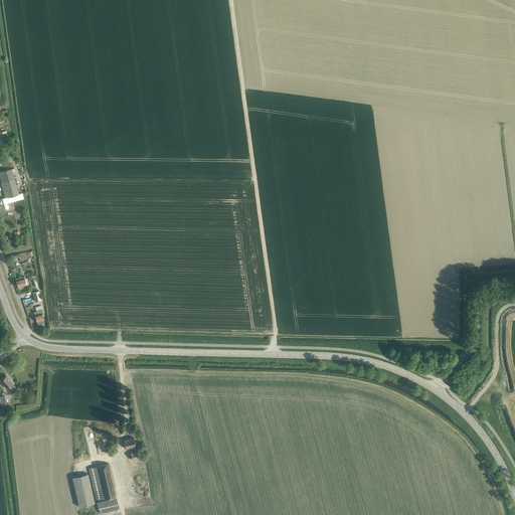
[(5,197),(19,193),(12,168),(0,171),(0,173),(2,182),(1,183),(5,197)]
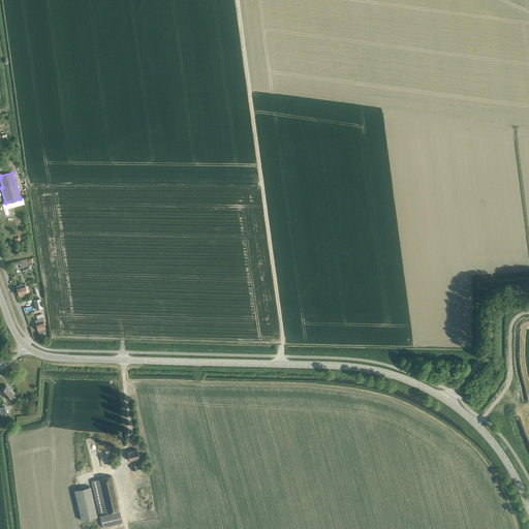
[(5,203),(2,204),(4,210),(25,204),(23,198),(20,199),(20,198),(5,203)]
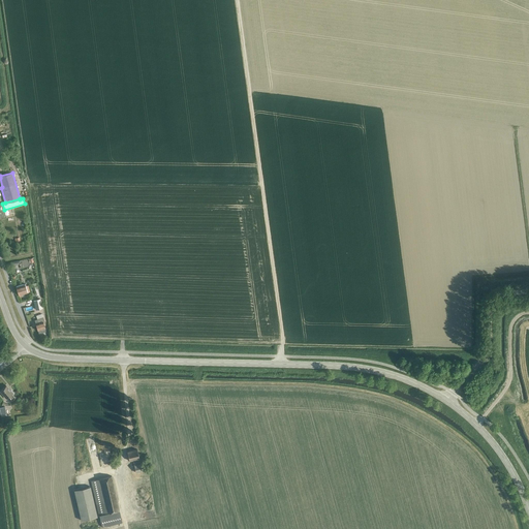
[(17,286),(19,294),(30,291),(28,285),(26,285),(25,283),(17,286)]
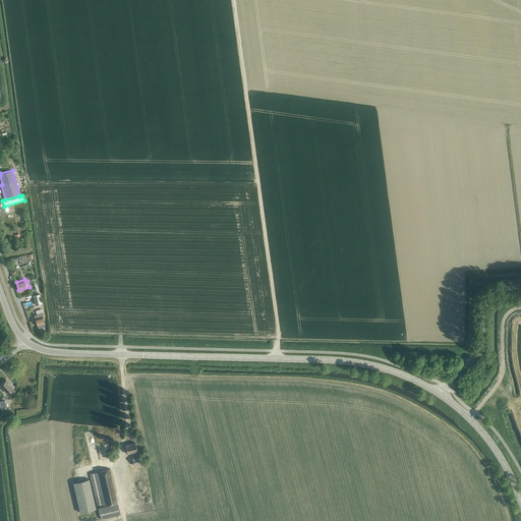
[(40,294),(34,295),(36,305),(42,303),(40,294)]
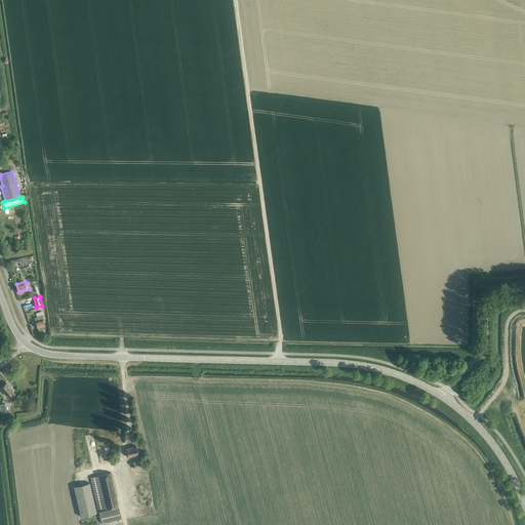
[(37,317),(35,317),(36,321),(38,328),(39,331),(42,330),(45,329),(45,326),(43,319),(44,319),(43,315),(42,312),(36,314),(37,317)]
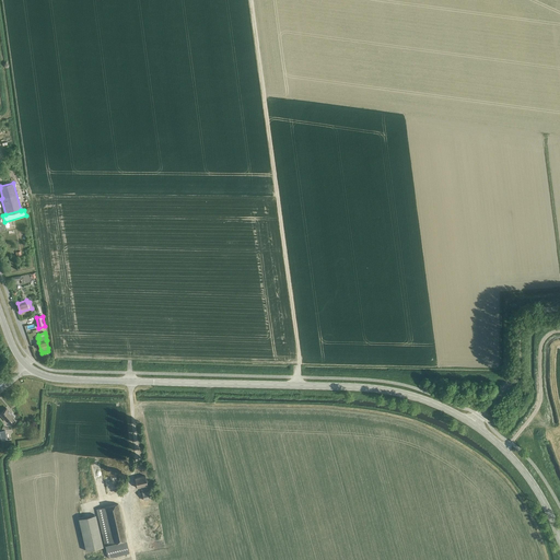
[(9,420),(13,423),(15,421),(12,417),(14,416),(12,412),(11,413),(7,408),(0,413),(7,421),(9,420)]
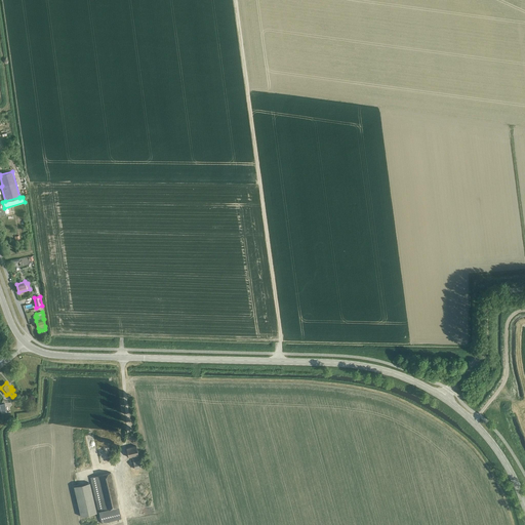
[(126,448),(128,457),(132,456),(134,469),(142,468),(136,446),(126,448)]
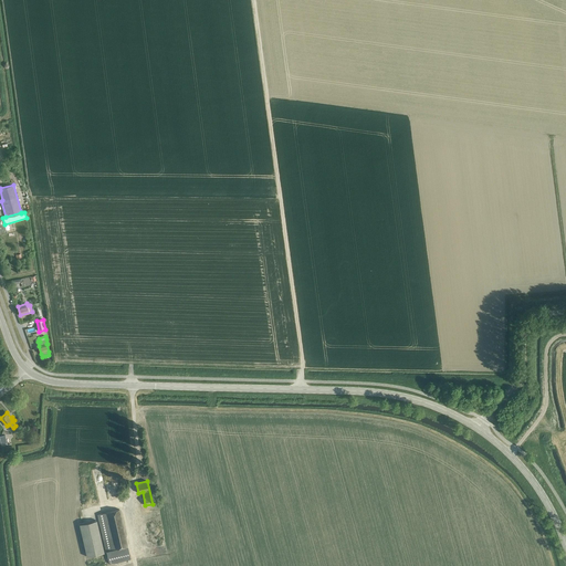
[(97,514),(109,564),(132,559),(119,510),(97,514)]
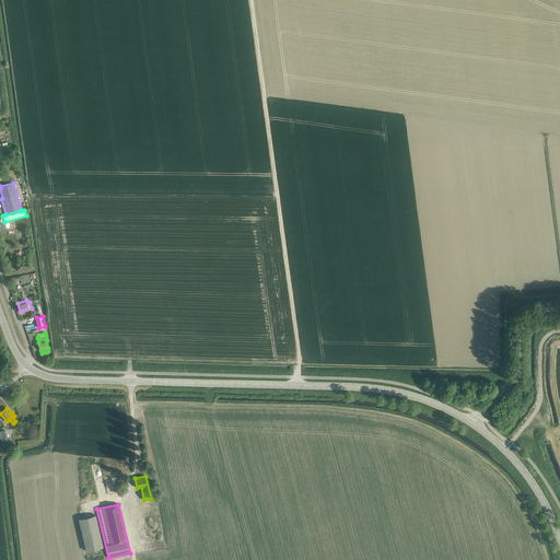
[(95,514),(79,518),(86,550),(103,547),(95,514)]
